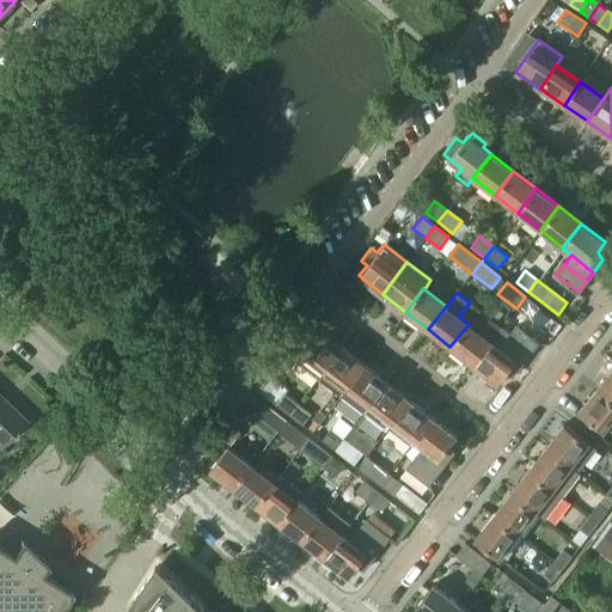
[(525,297),(516,308),(530,319),(531,317),(539,307),(525,297)]
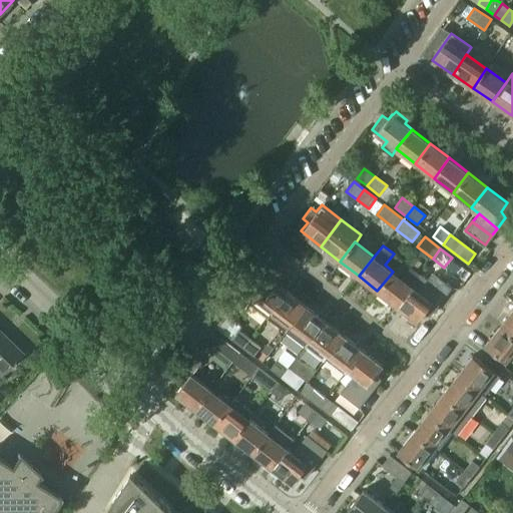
[(411,267),(402,279),(393,272),(377,291),(396,306),(412,286),(412,287),(421,275),(411,267)]
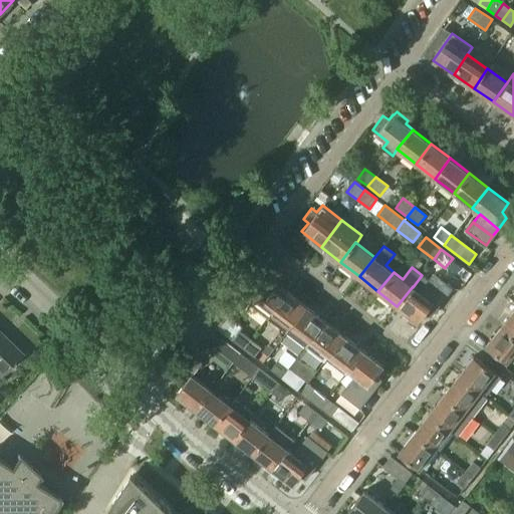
[(413,286),(397,306),(417,321),(424,313),(431,316),(438,306),(420,292),(427,283),(429,280),(422,275),(413,287),(413,286)]
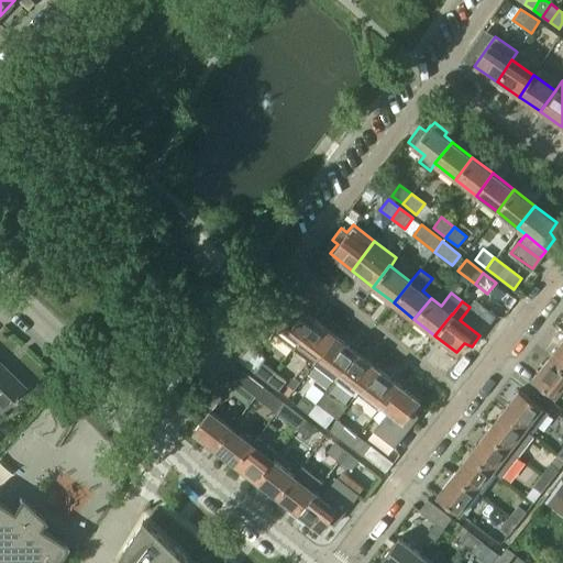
[(467,310),(487,326),(495,317),(474,301),(470,307),(467,310)]
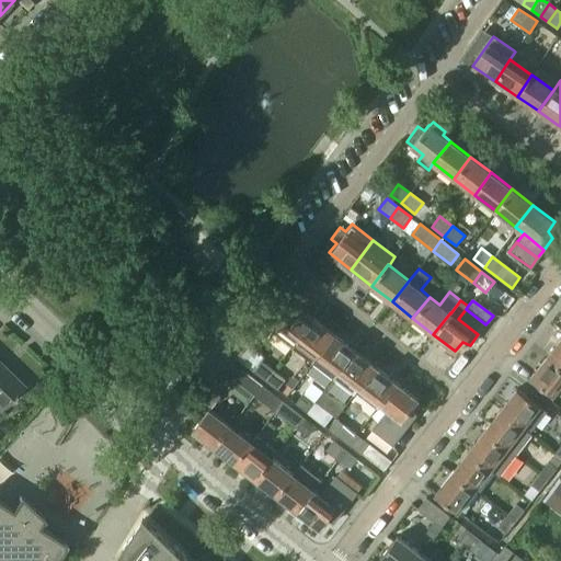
[(292,346),(313,318),(292,301),(275,323),(277,324),(272,331),(292,346)]
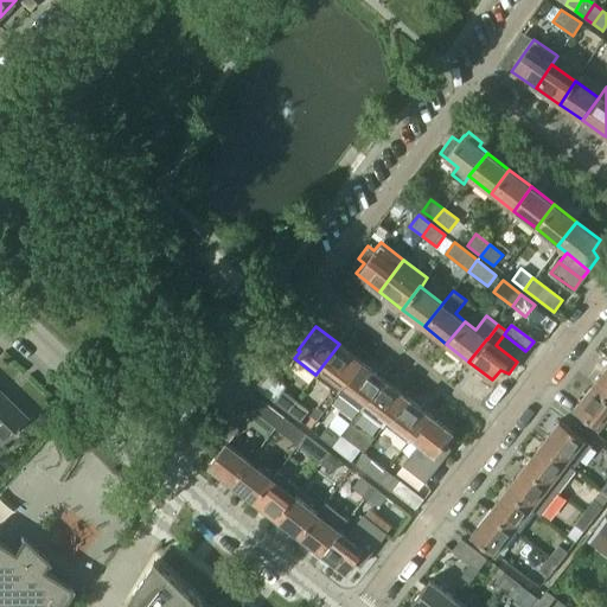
[(525,351),(504,334),(496,345),(517,362),(525,351)]
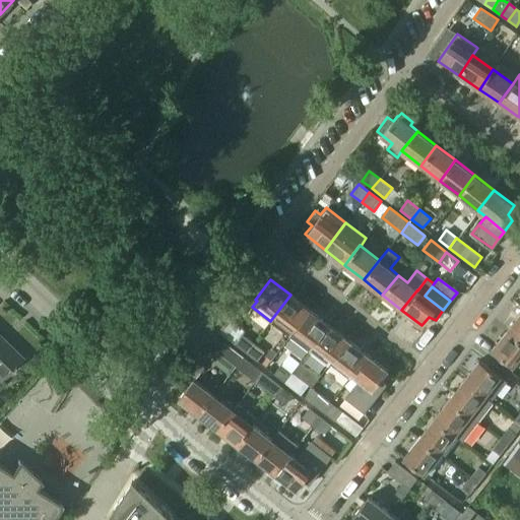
[(294,330),(310,310),(290,295),(270,321),(271,321),(275,316),(294,330)]
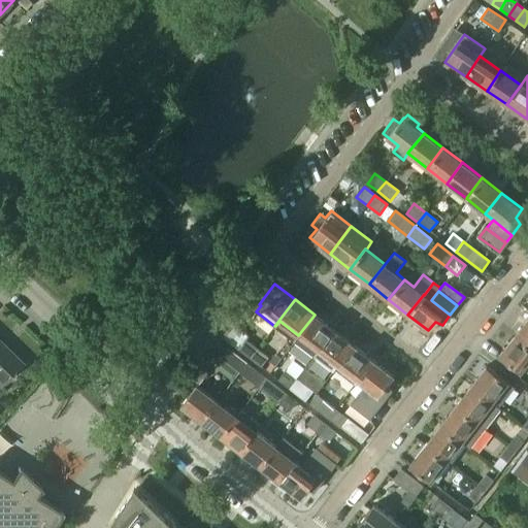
[(298,335),(295,340),(315,356),(319,351),(318,351),(334,330),(315,315),(298,335)]
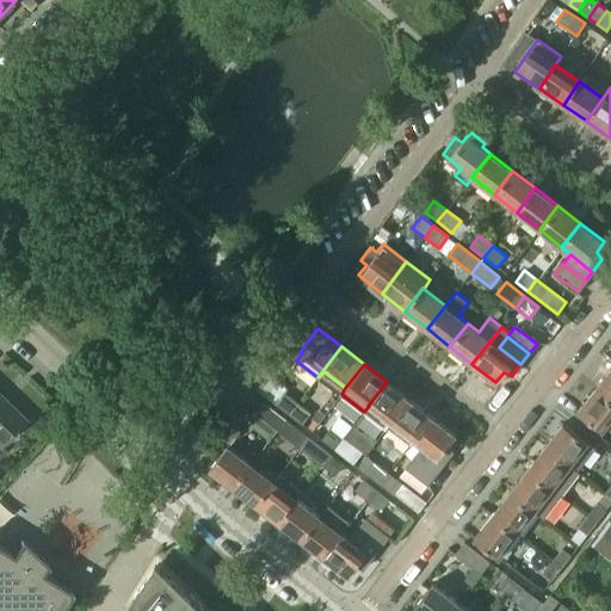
[(610,368),(597,387),(610,397),(610,368)]
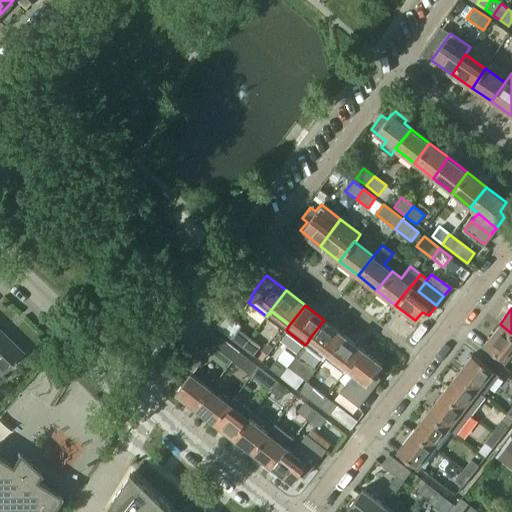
[(324,360),(325,358),(327,355),(342,335),(324,320),(308,340),(309,340),(305,345),(324,360)]
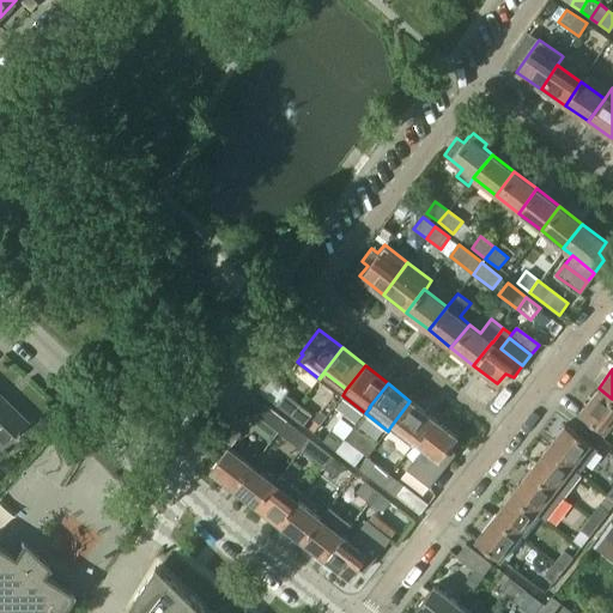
[(612,399),(599,388),(581,412),(605,430),(612,419),(612,399)]
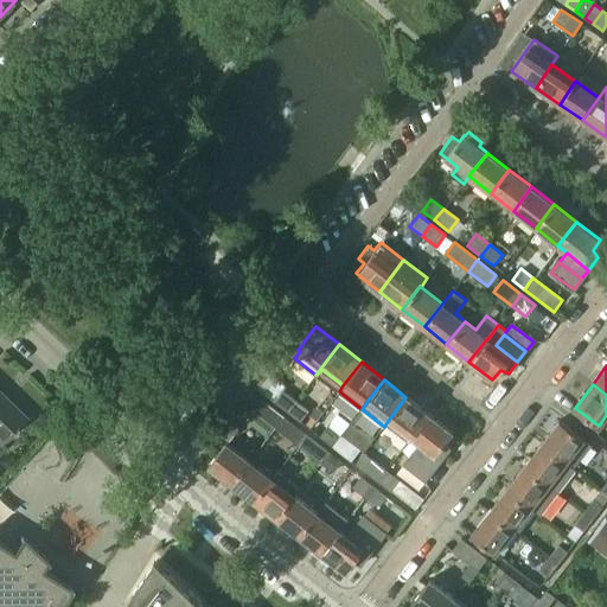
[(287,411),(296,400),(283,390),(274,402),(287,411)]
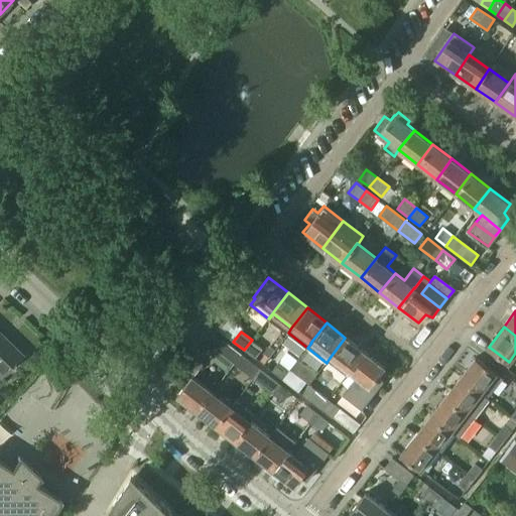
[(0,333),(0,376),(21,355),(0,333)]
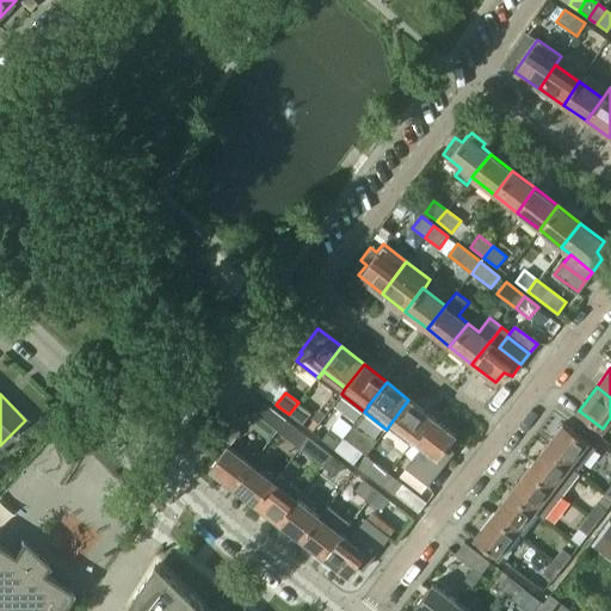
[(411,444),(431,418),(408,400),(390,424),(388,427),(411,444)]
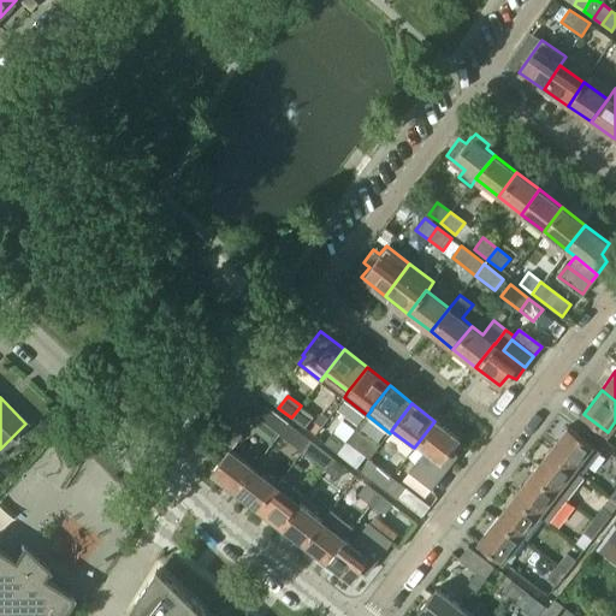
[(301,406),(291,418),(304,428),(314,416),(301,406)]
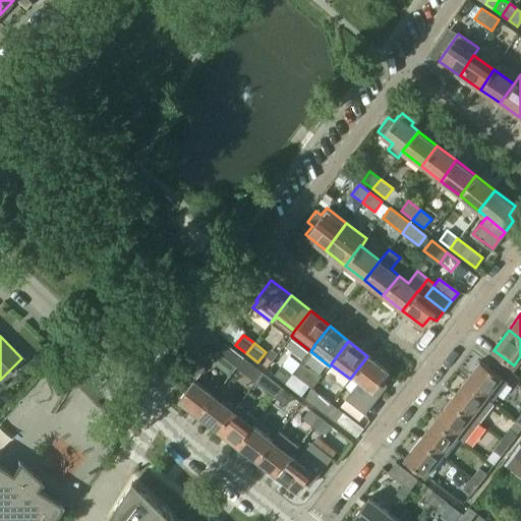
[(236,367),(243,357),(226,344),(218,353),(236,367)]
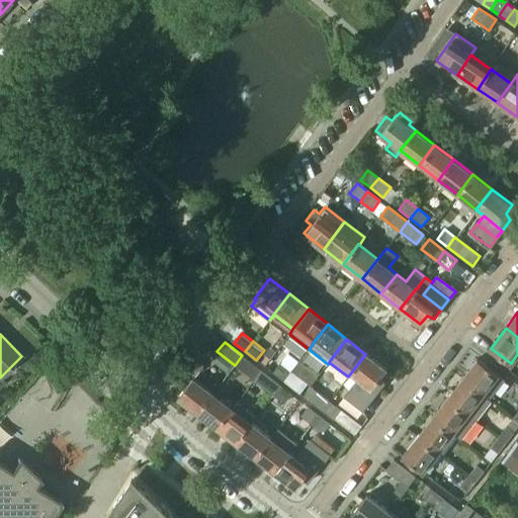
[(271,347),(265,354),(270,358),(275,350),(271,347)]
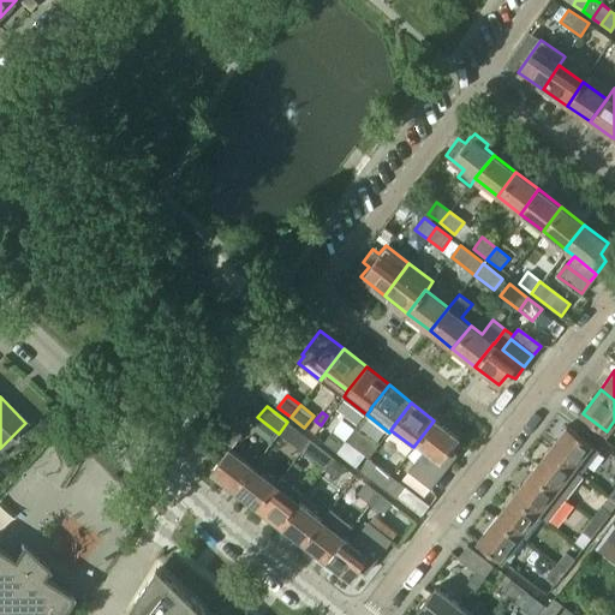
[(417,445),(424,451),(446,467),(455,455),(451,447),(458,439),(434,421),(413,447),(413,448),(417,445)]
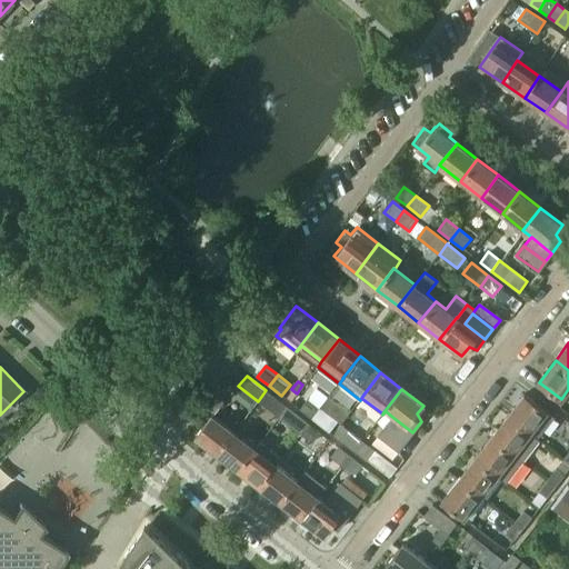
[(266,390),(258,401),(270,410),(278,400),(266,390)]
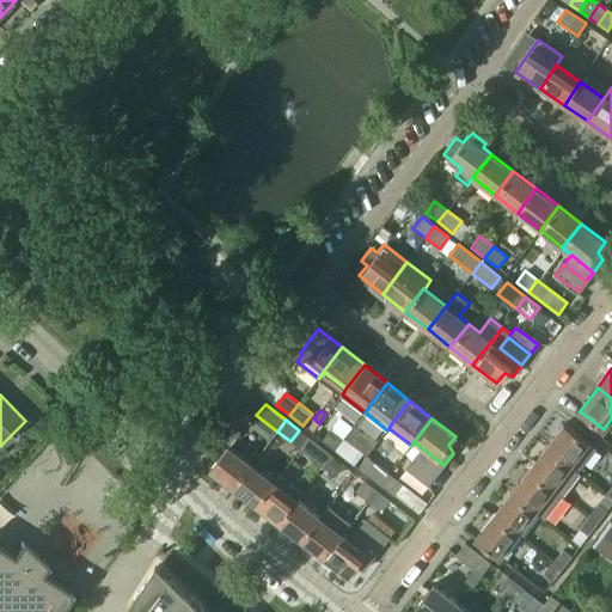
[(545,447),(577,472),(579,471),(595,448),(563,423),(545,447)]
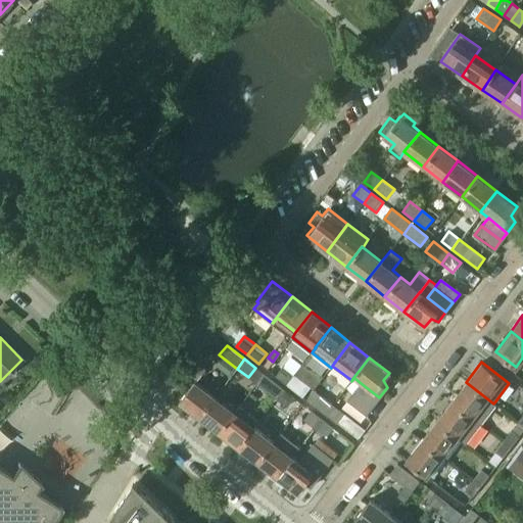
[(204,369),(197,364),(189,374),(196,380),(204,369)]
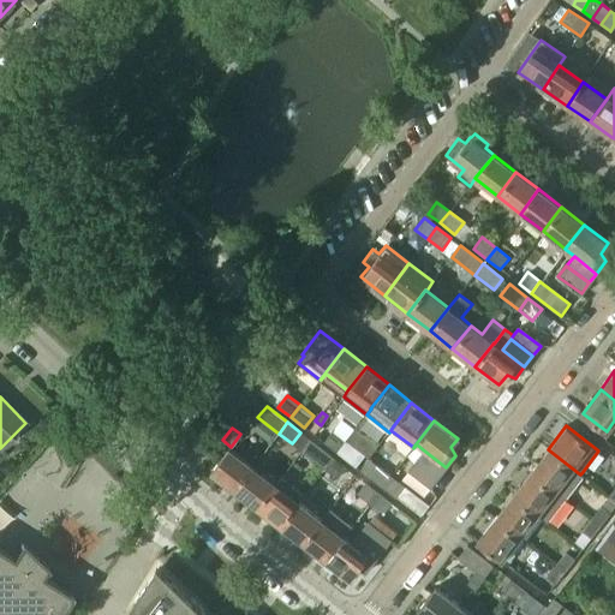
[(333,430),(324,443),(336,453),(338,454),(347,441),(346,440),(333,430)]
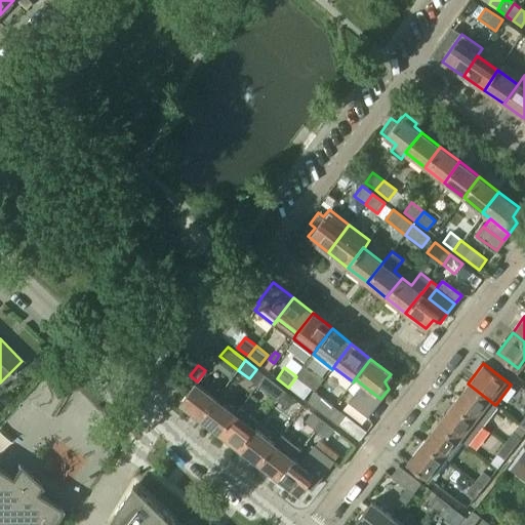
[(296,376),(288,388),(304,399),(312,389),(296,376)]
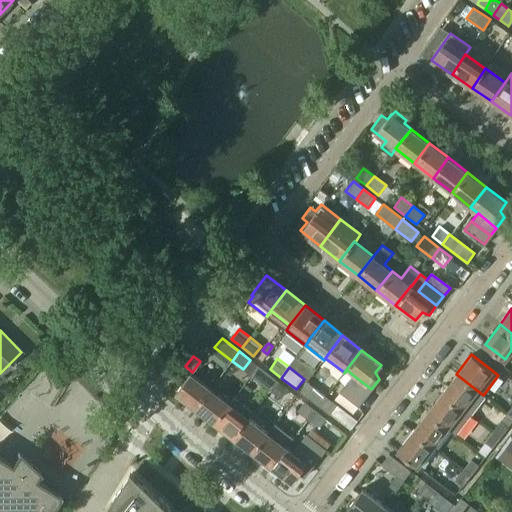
[(195,408),(210,389),(190,373),(175,392),(195,408)]
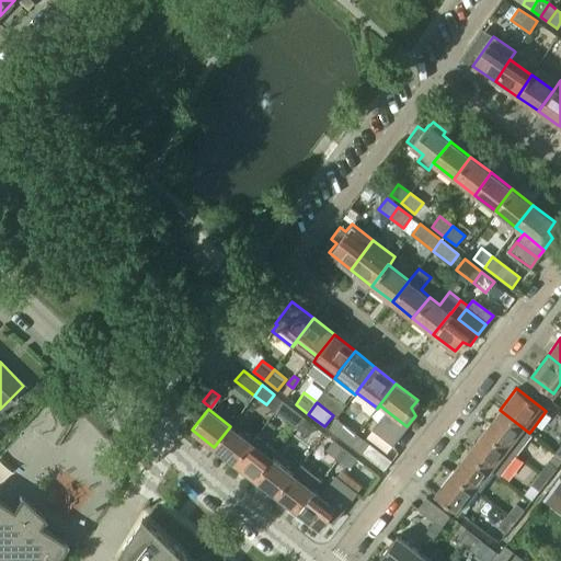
[(293,409),(285,419),(296,427),(304,418),(293,409)]
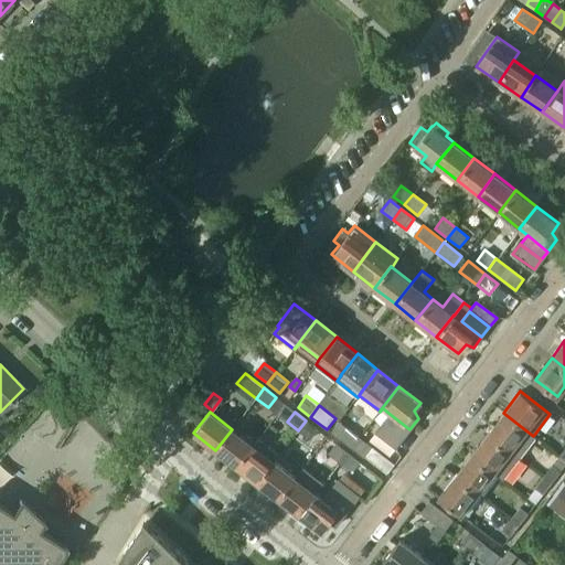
[(536,437),(534,435),(533,436),(503,413),(487,434),(520,458),(536,437)]
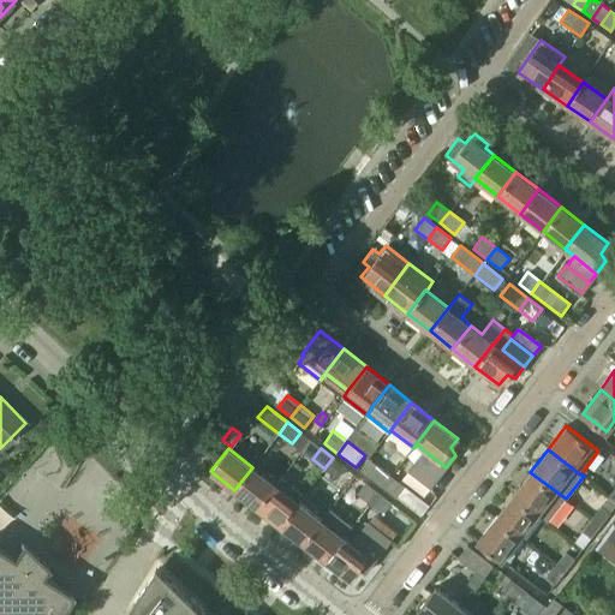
[(417,459),(440,476),(446,467),(424,451),(417,459)]
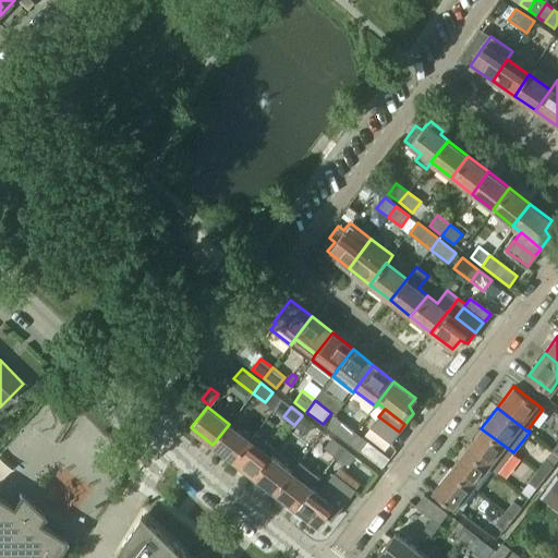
[(302,415),(294,425),(307,434),(314,424),(302,415)]
